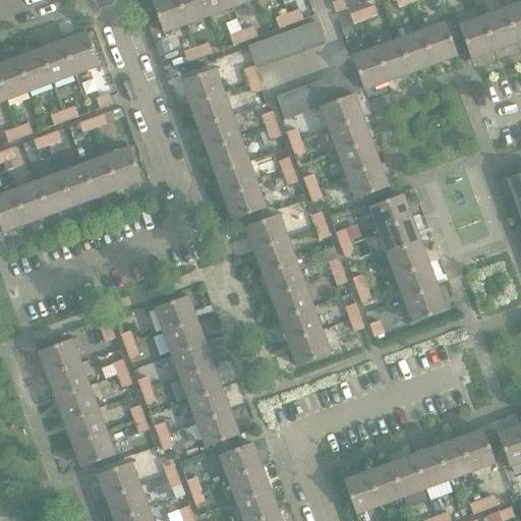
[(188,26),(178,0),(153,0),(152,1),(164,35),(188,26)]
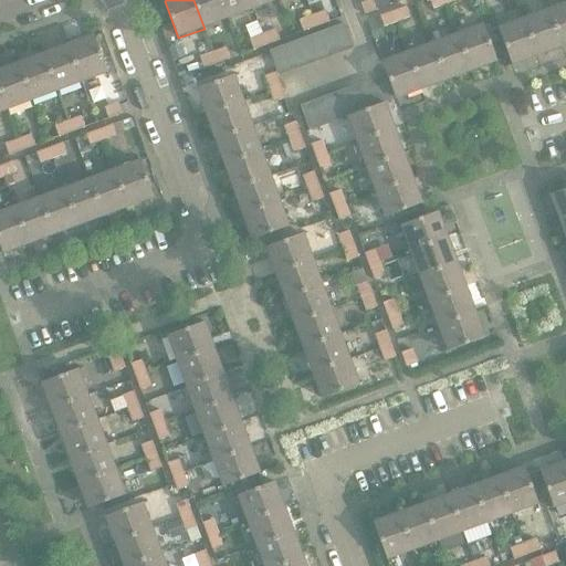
[(194,0),(205,29),(229,19),(221,0),(194,0)]
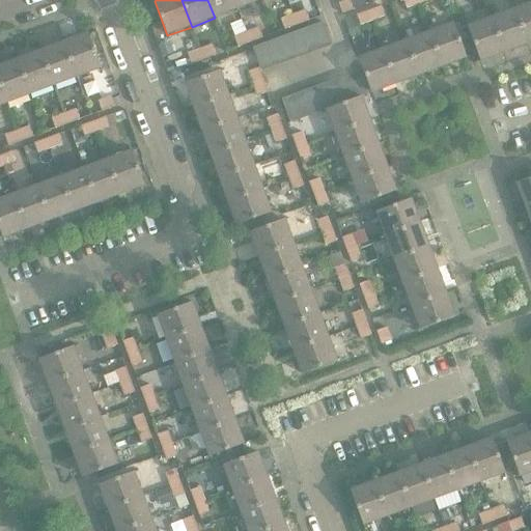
[(234,0),(207,0),(215,18),(239,9),(234,0)]
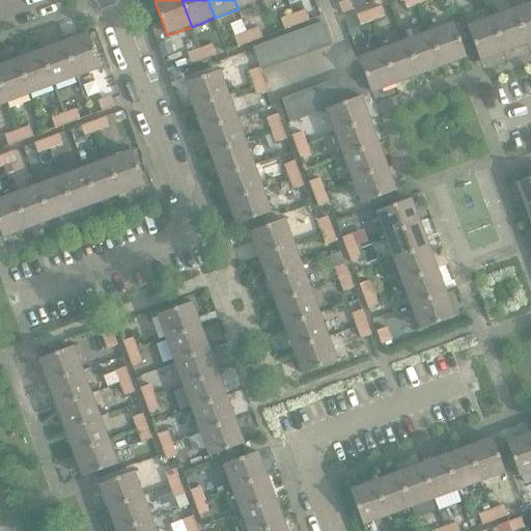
[(234,0),(239,9),(261,1),(260,0),(234,0)]
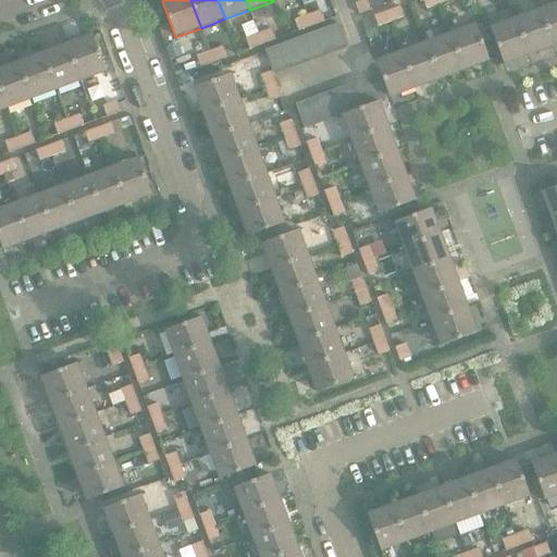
[(369,0),(368,0),(355,4),(359,15),(373,10),(369,0)]
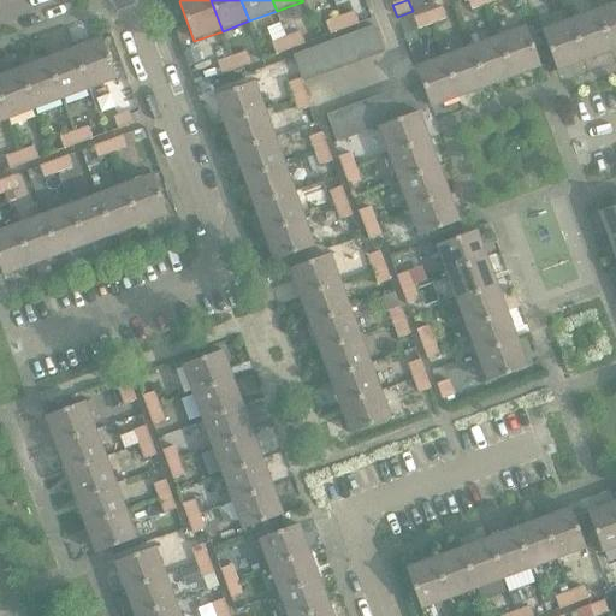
[(486,5),(484,0),(467,0),(472,10),(486,5)]
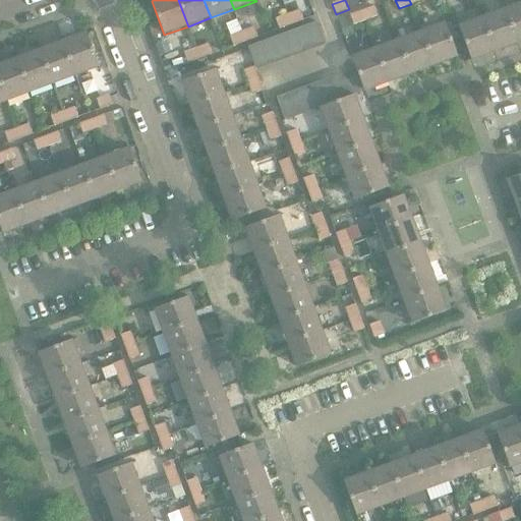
[(518,44),(520,42),(520,3),(506,10),(518,44)]
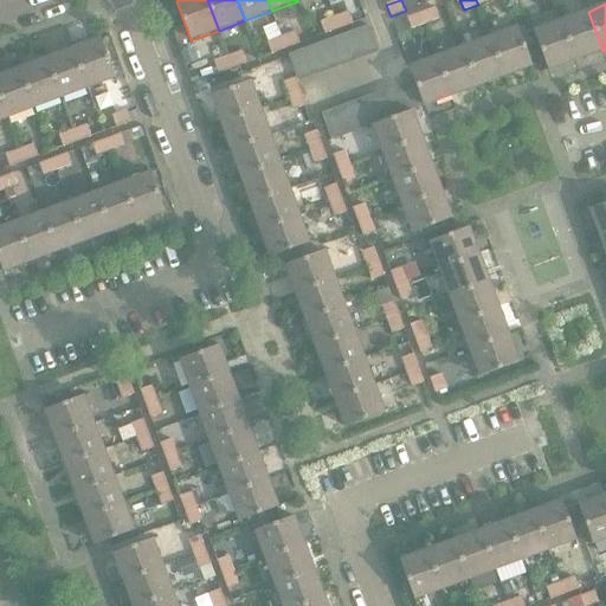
[(439,19),(434,8),(420,13),(425,25),(439,19)]
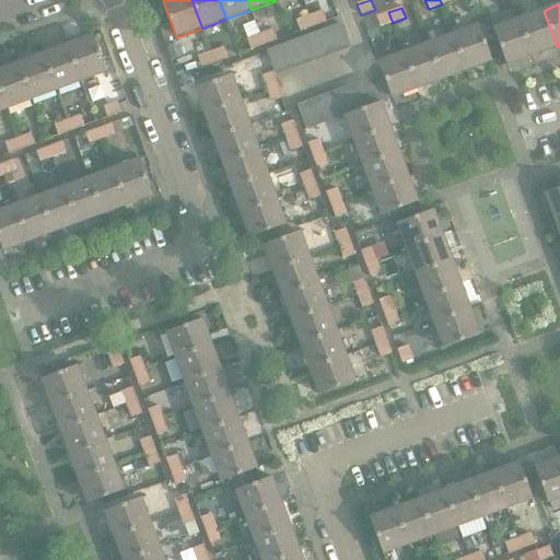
[(544,11),(518,20),(533,56),(557,47),(544,11)]
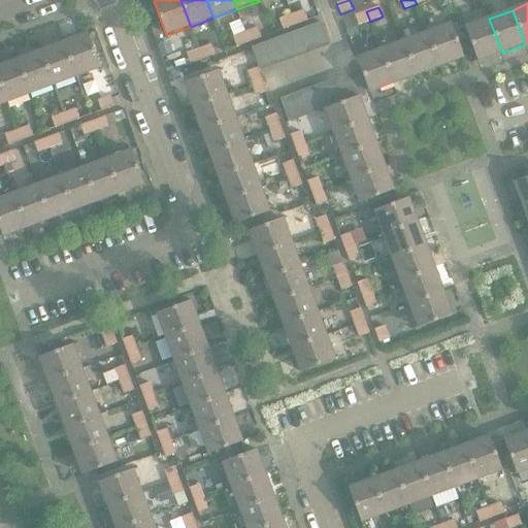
[(304,11),(292,15),(296,26),(307,21),(304,11)]
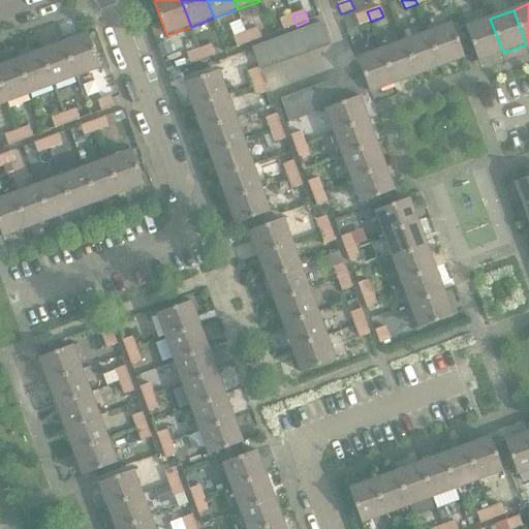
[(371,22),(367,11),(354,17),(359,26),(371,22)]
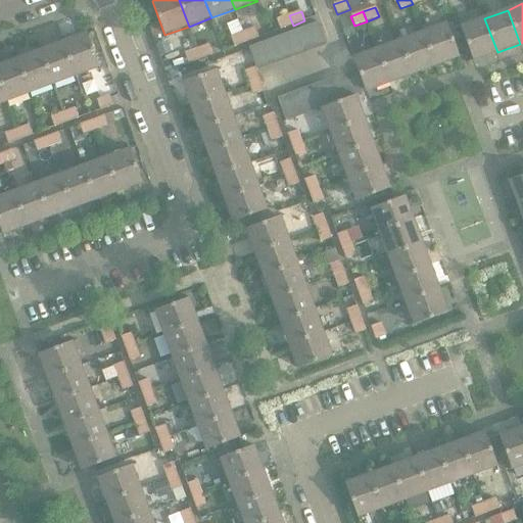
[(293,26),(289,15),(277,19),(281,30),(293,26)]
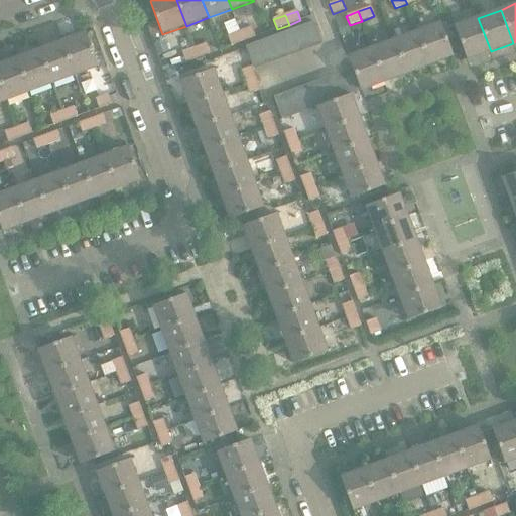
[(467,60),(491,51),(478,18),(455,26),(467,60)]
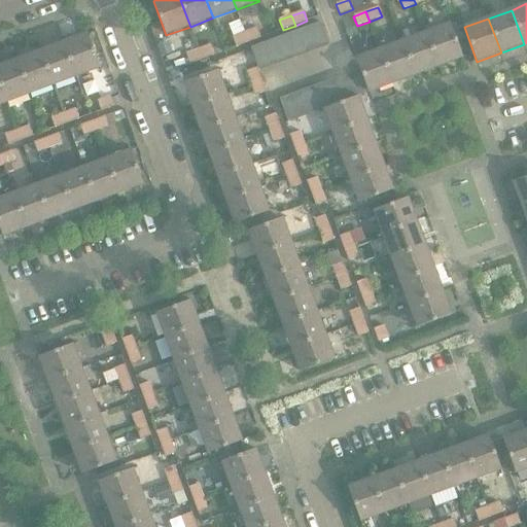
[(318,50),(329,45),(321,23),(309,27),(318,50)]
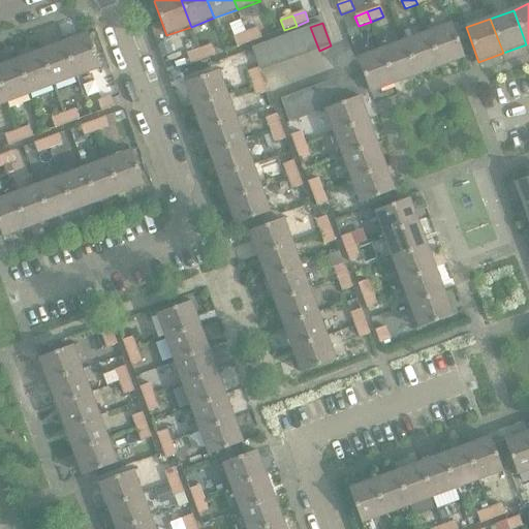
[(452,24),(428,32),(440,67),(464,58),(452,24)]
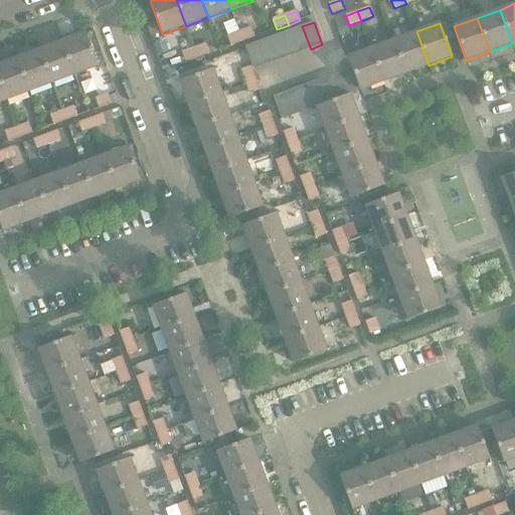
[(302,26),(291,30),(299,53),(311,49),(302,26)]
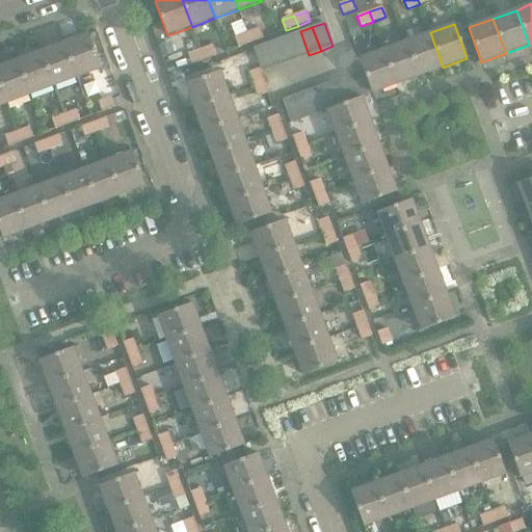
[(260,29),(247,33),(251,43),(264,38),(260,29)]
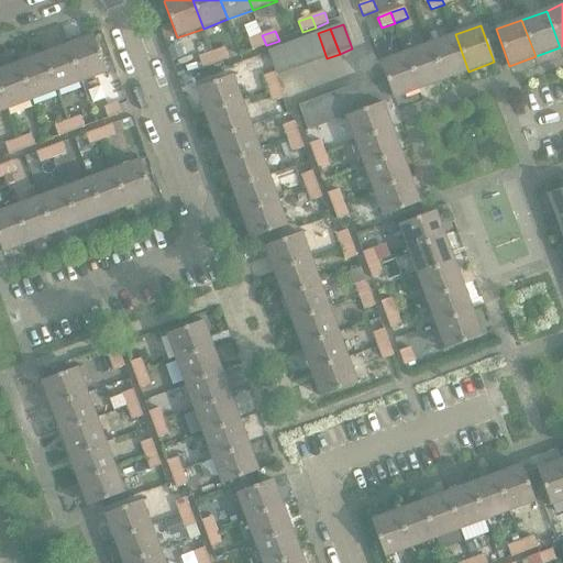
[(318,33),(306,37),(315,63),(327,58),(318,33)]
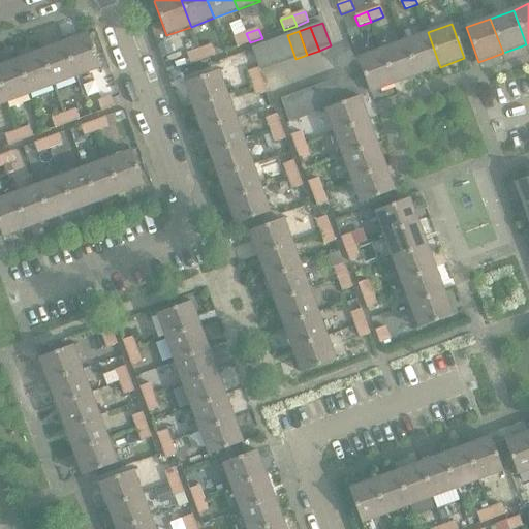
[(416,75),(440,67),(428,32),(404,41),(416,75)]
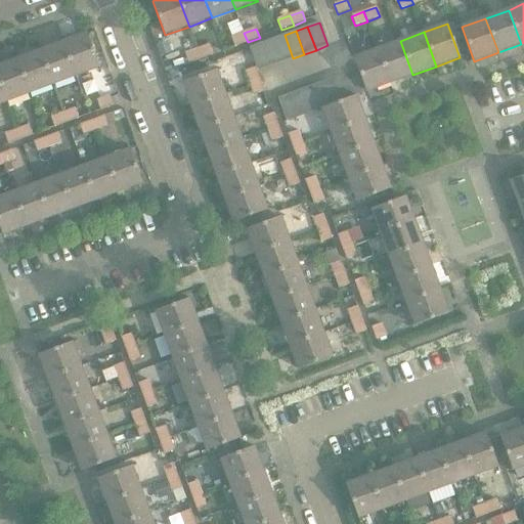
[(248,42),(244,33),(231,37),(235,47),(248,42)]
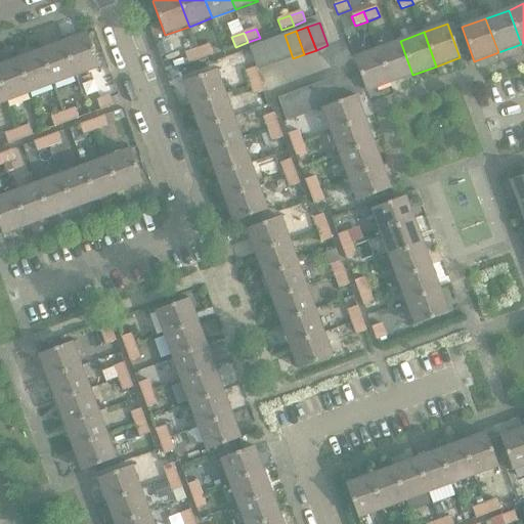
[(87,34),(63,42),(77,77),(99,68),(87,34)]
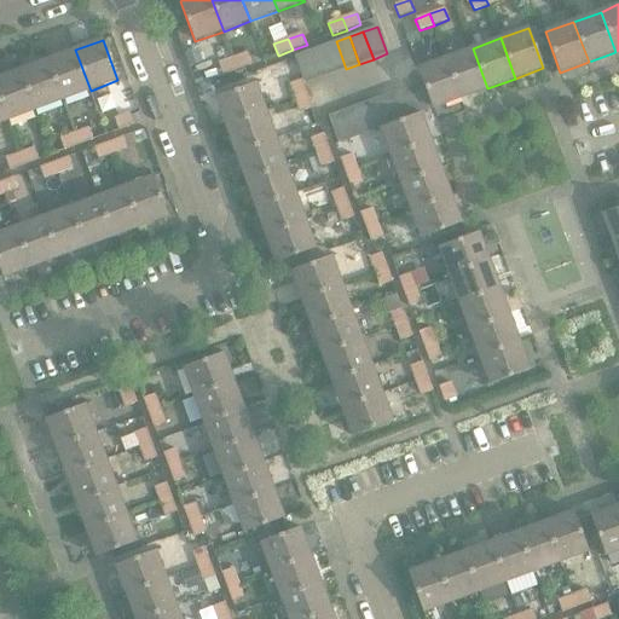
[(336,41),(323,47),(333,74),(346,69),(336,41)]
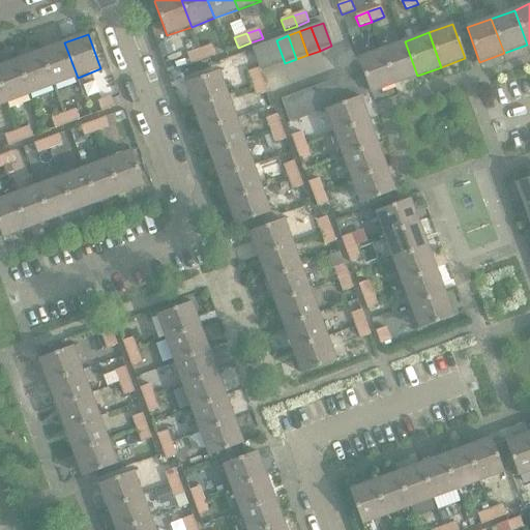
[(264,45),(273,67),(285,63),(276,40),(264,45)]
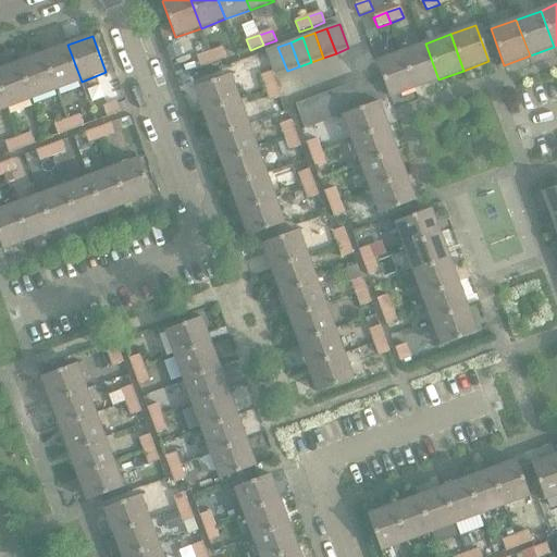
[(425,44),(401,52),(415,88),(438,79),(425,44)]
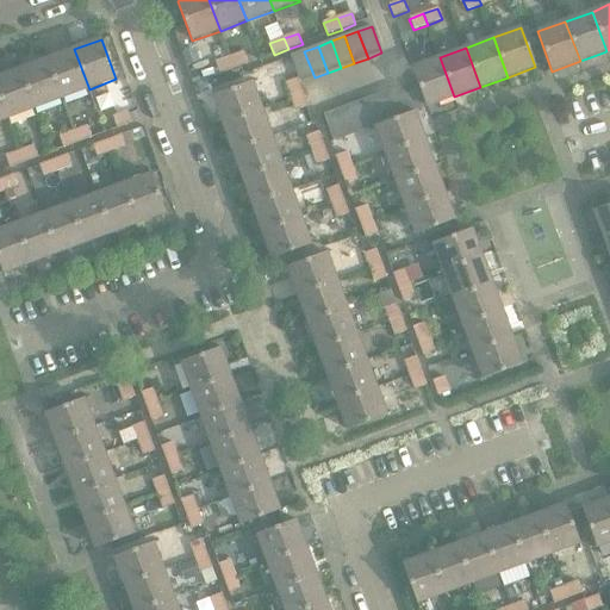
[(62,99),(89,89),(74,49),(48,60),(62,99)]
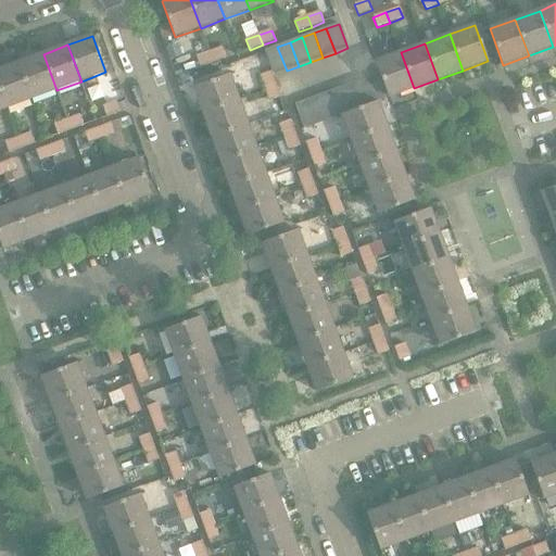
[(265,51),(273,72),(274,75),(287,71),(277,47),(265,51)]
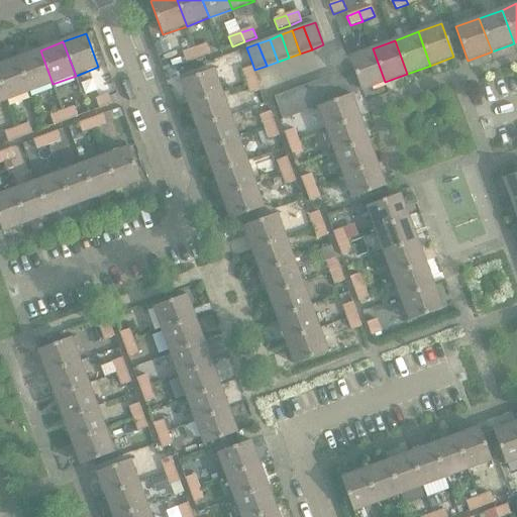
[(199,59),(210,55),(207,44),(195,49),(199,59)]
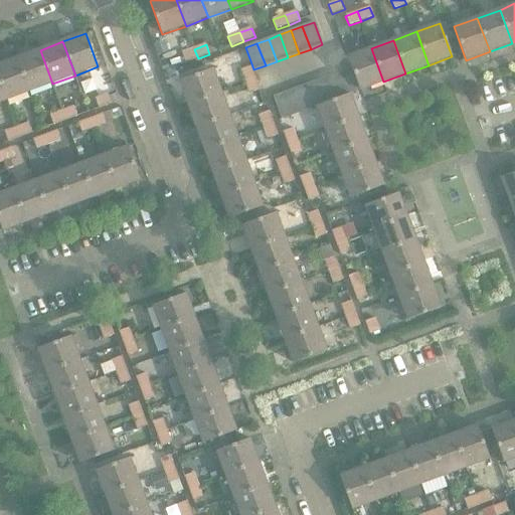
[(352,68),(360,91),(383,81),(371,48),(348,57),(352,68)]
